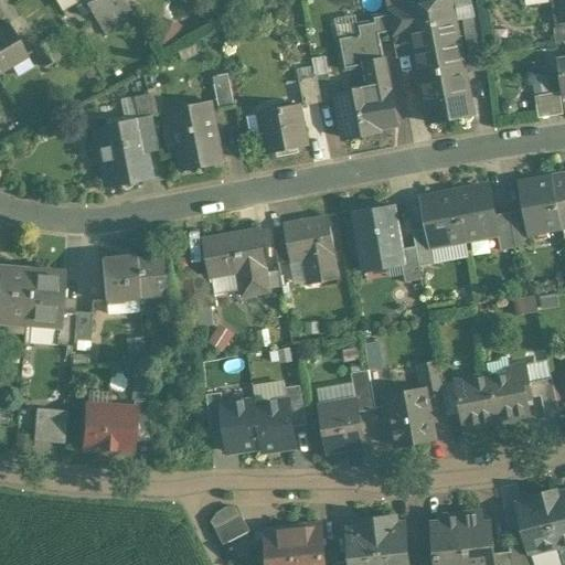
[(83,0),(84,1),(75,7),(82,17),(91,11),(105,35),(135,18),(124,0),(83,0)]
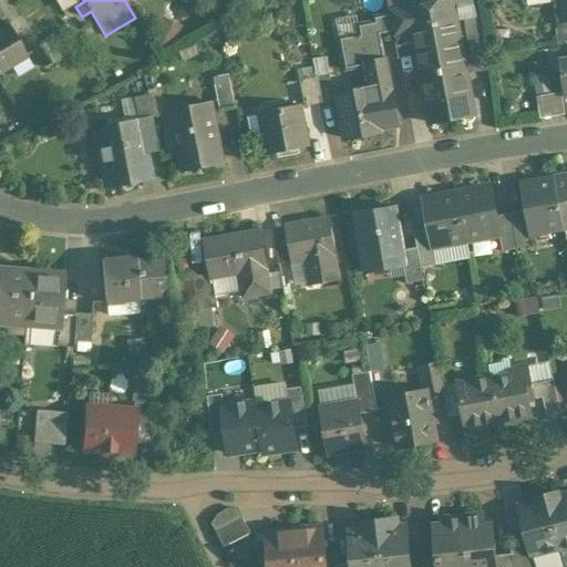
[(419,55),(410,8),(408,0),(388,0),(391,13),(394,31),(400,59),(419,55)]
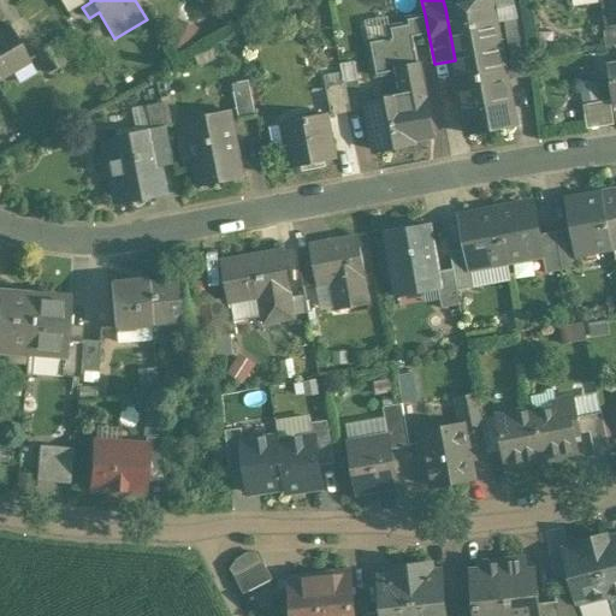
[(474,0),(465,0),(461,1),(457,6),(445,9),(455,60),(458,80),(504,71),(495,23),(490,0),(487,0),(478,3),(474,0)]
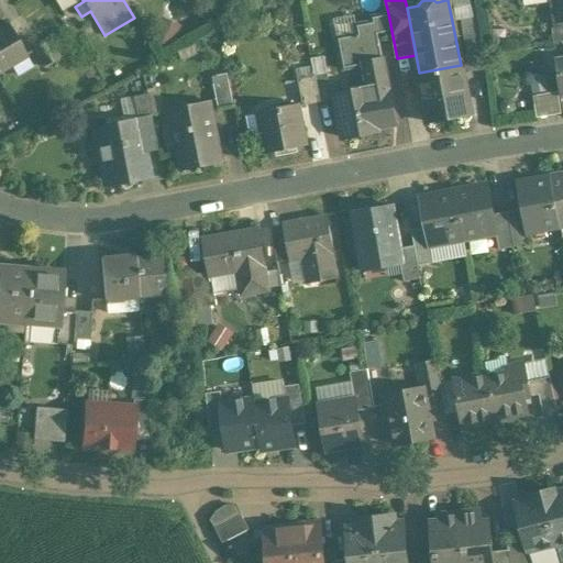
[(470,0),(448,0),(452,21),(462,20),(461,10),(472,9),(470,0)]
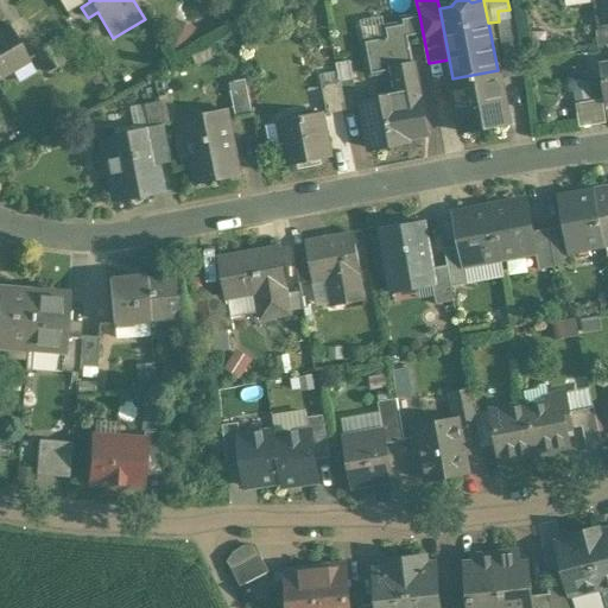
[(517,8),(510,10),(498,11),(499,21),(501,39),(520,37),(517,8)]
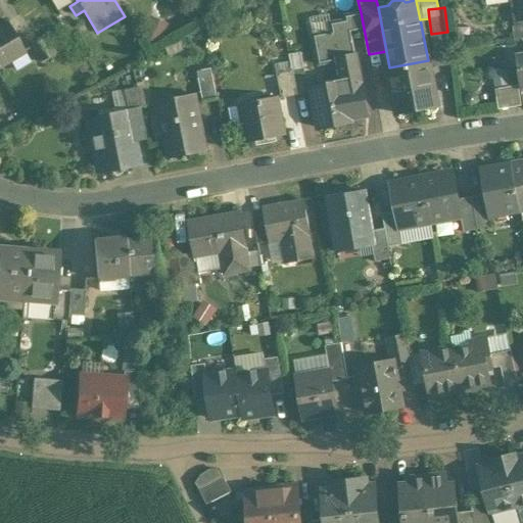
[(361,12),(346,15),(346,20),(349,19),(351,31),(364,29),(361,12)]
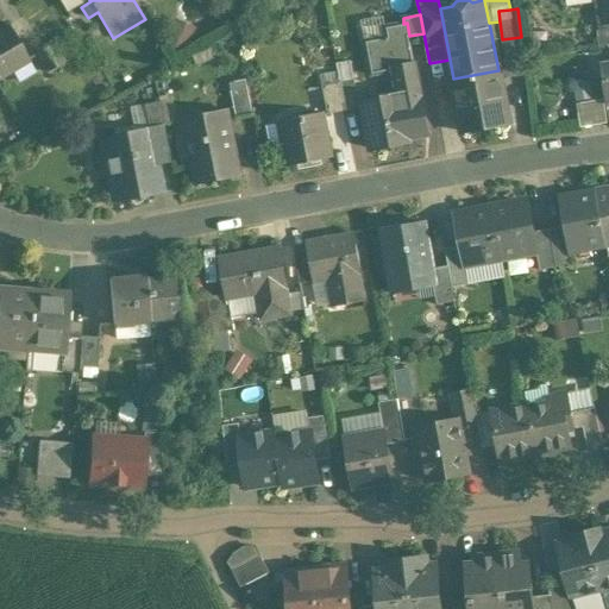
[(403,24),(385,26),(388,37),(365,41),(372,75),(395,70),(399,85),(418,81),(409,36),(407,23),(403,24)]
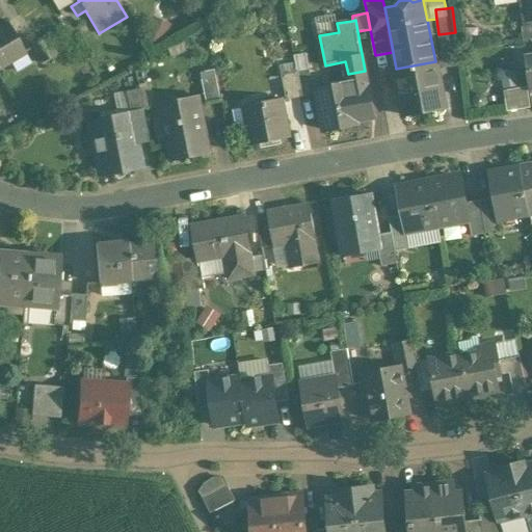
[(0,68),(26,53),(8,24),(0,28),(0,68)]
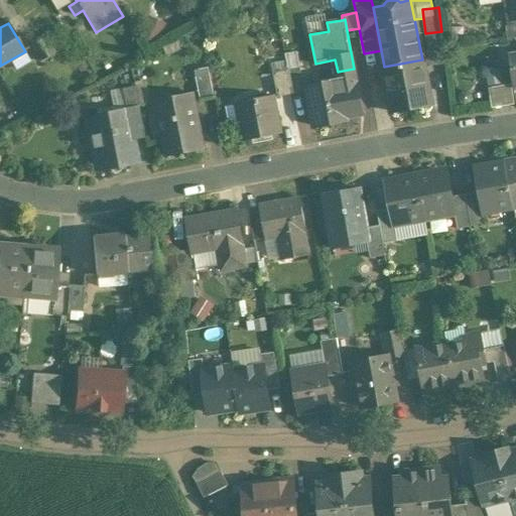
[(515,24),(506,26),(508,39),(515,37),(515,24)]
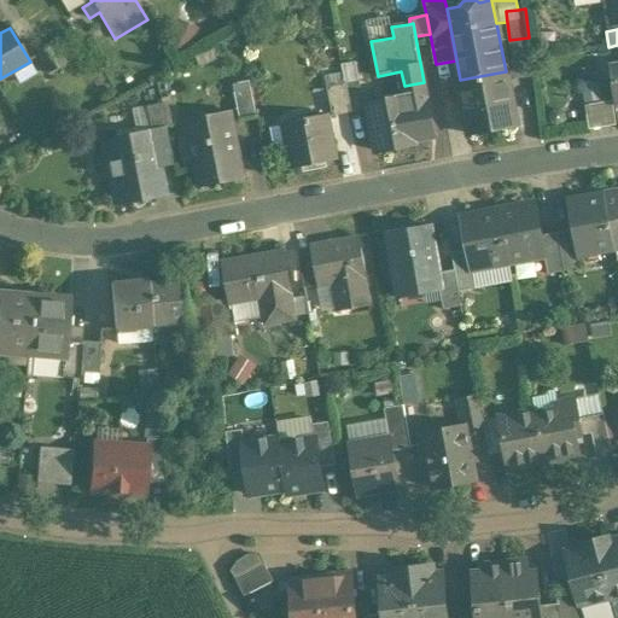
[(529,38),(509,40),(516,77),(534,75),(529,38)]
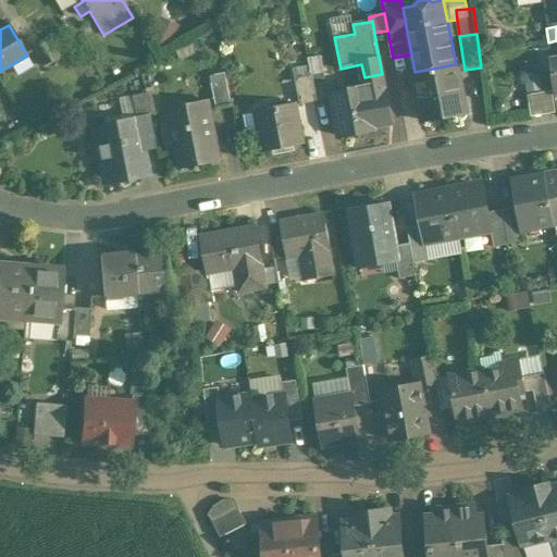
[(49,40),(33,50),(42,66),(59,58),(49,40)]
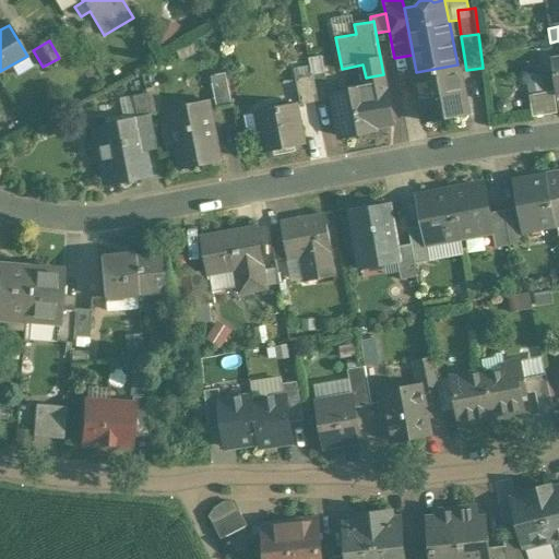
[(323,63),(310,67),(317,102),(331,99),(323,63)]
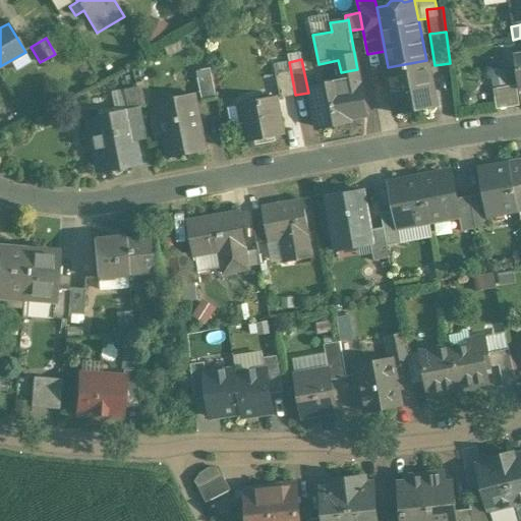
[(426,60),(388,67),(397,113),(435,106),(426,60)]
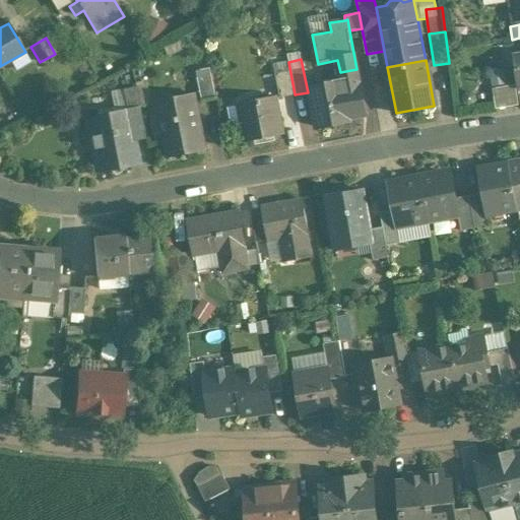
[(288,62),(274,64),(280,98),(295,94),(288,62)]
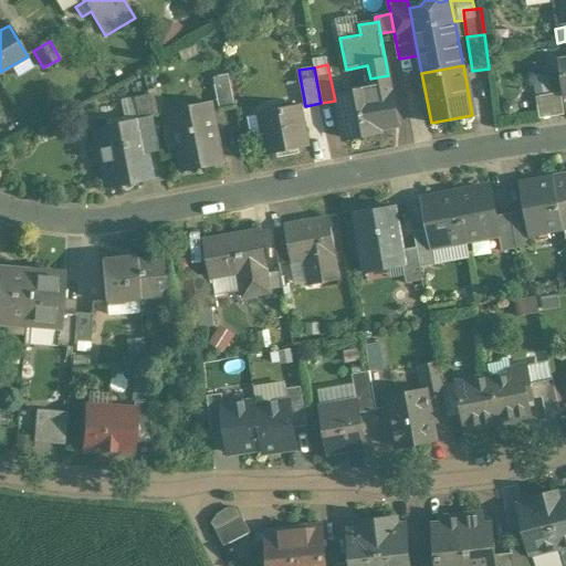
[(548,74),(533,75),(535,93),(551,92),(548,74)]
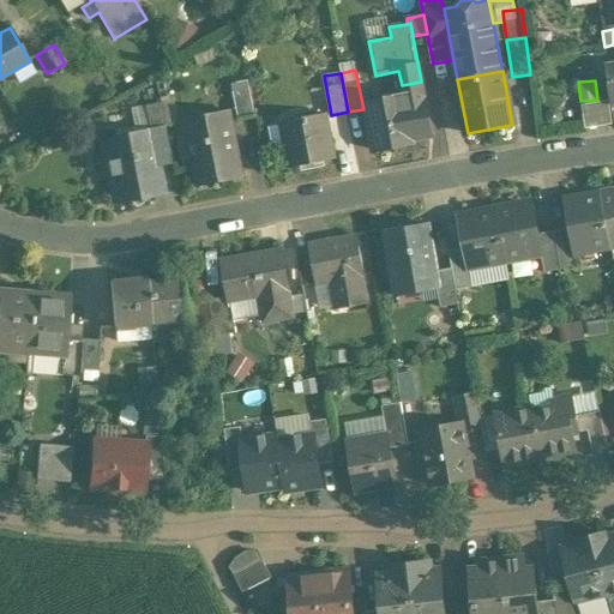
[(248,82),(230,85),(239,120),(256,116),(248,82)]
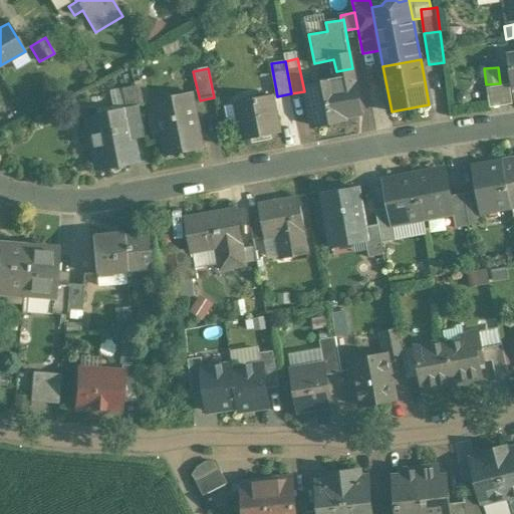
[(352,68),(336,71),(337,79),(338,79),(345,116),(361,113),(352,68)]
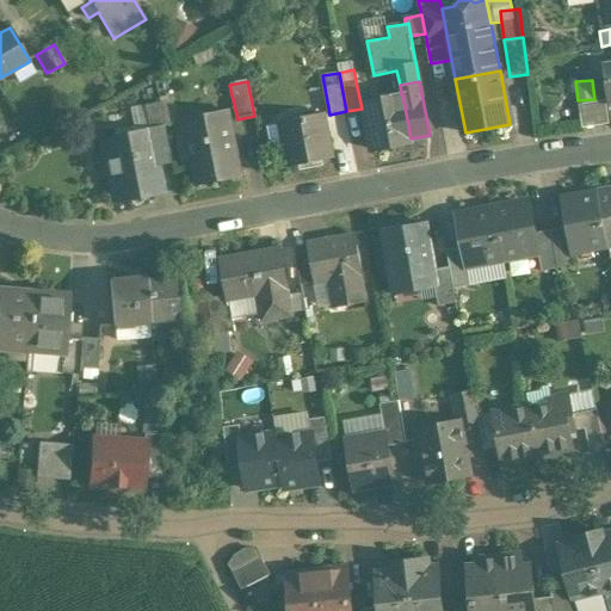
[(401,94),(383,98),(384,103),(365,106),(374,150),(396,146),(395,142),(411,139),(402,94),(401,94)]
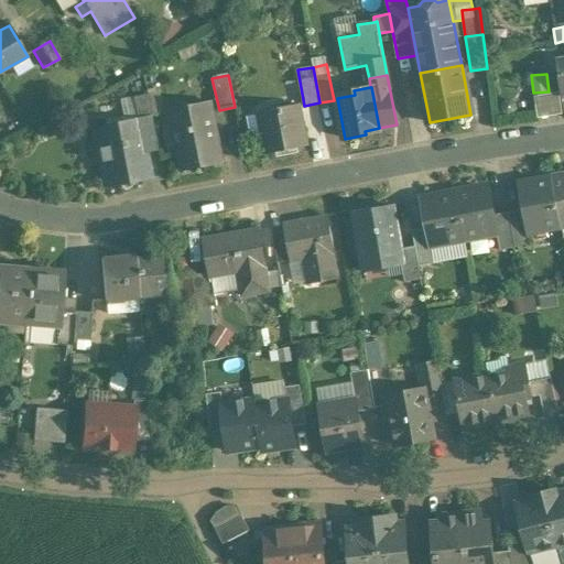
[(148,95),(133,97),(138,119),(139,119),(151,116),(148,95)]
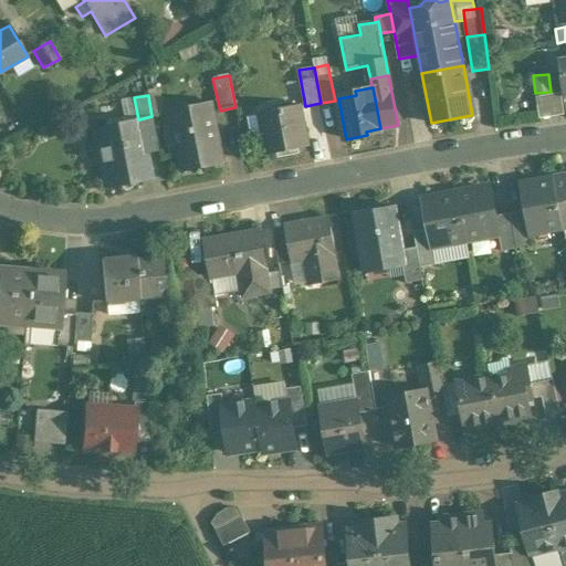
[(210,103),(173,111),(185,171),(222,164),(210,103)]
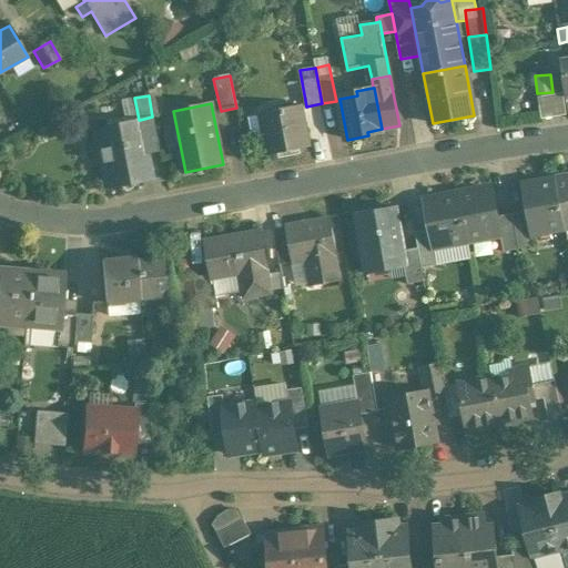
[(301,105),(262,113),(262,115),(266,114),(271,134),(266,135),(270,154),(310,146),(305,128),(303,128),(300,108),(302,108),(301,105)]
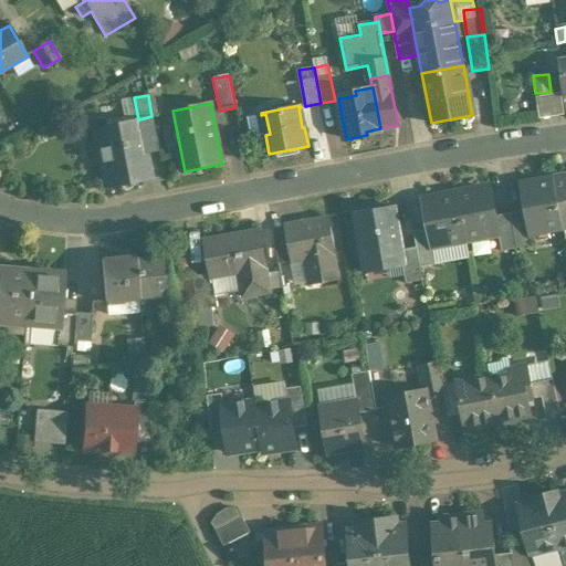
[(152,116),(139,119),(144,144),(157,140),(152,116)]
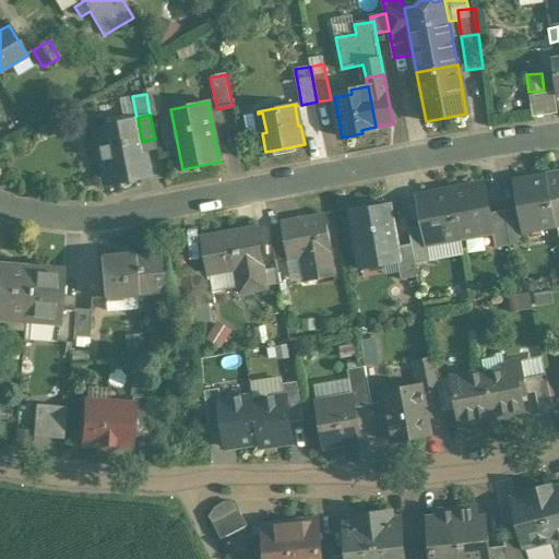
[(137,118),(93,127),(97,149),(103,147),(109,177),(127,174),(128,180),(149,176),(142,142),(138,118),(137,118)]
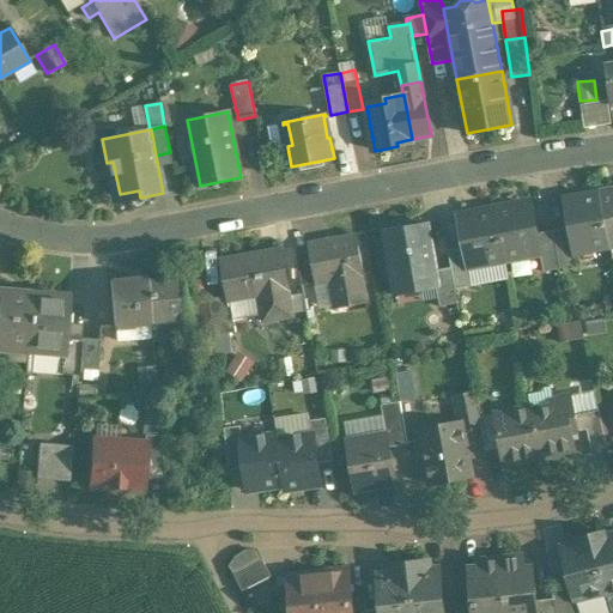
[(612,190),(600,193),(611,246),(612,244),(612,190)]
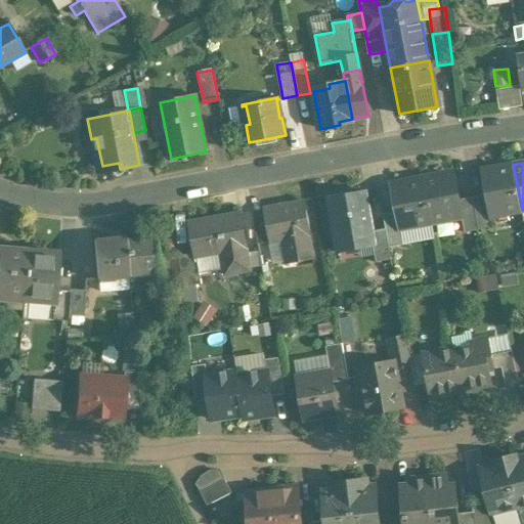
[(513,165),(482,171),(487,194),(491,216),(492,216),(522,210),(513,165)]
